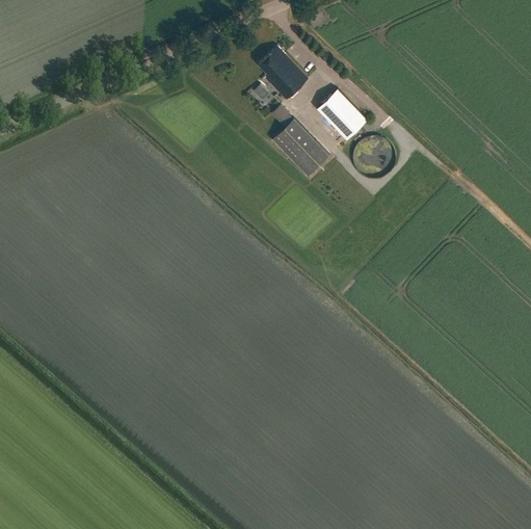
[(268,74),(266,75),(272,82),(271,83),(286,100),(309,79),(279,47),(259,64),(268,74)]
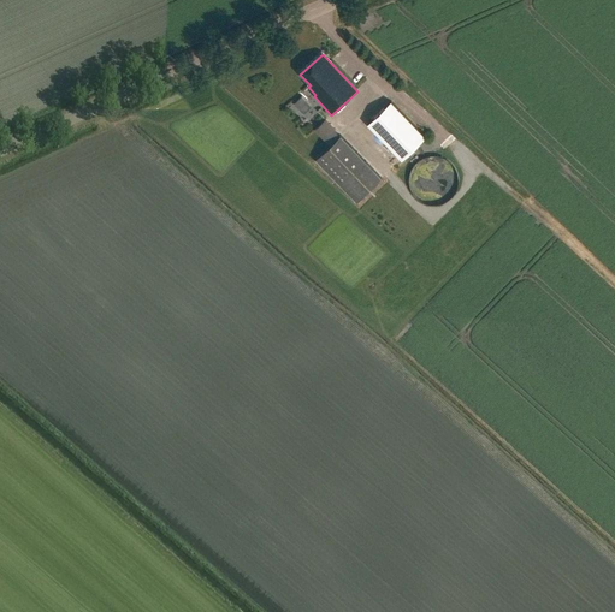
[(391,104),(368,125),(402,161),(425,138),(391,104)]
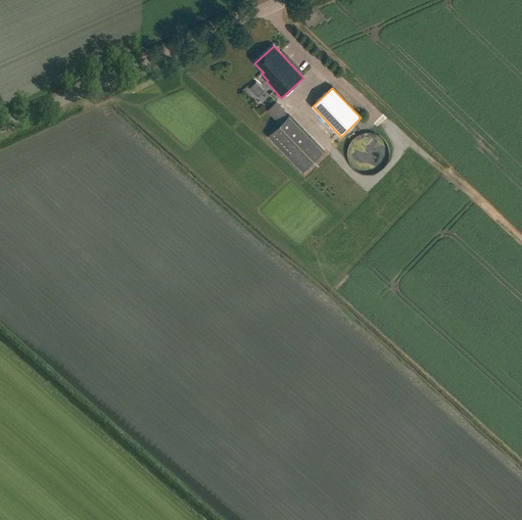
[(276,103),(267,111),(276,121),(285,112),(276,103)]
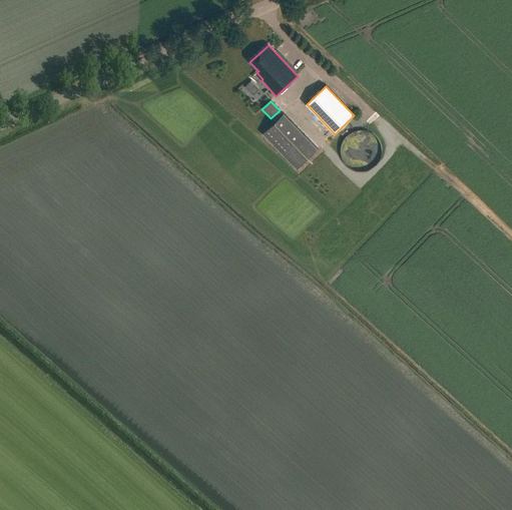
[(318,150),(284,114),(263,134),(298,170),(318,150)]
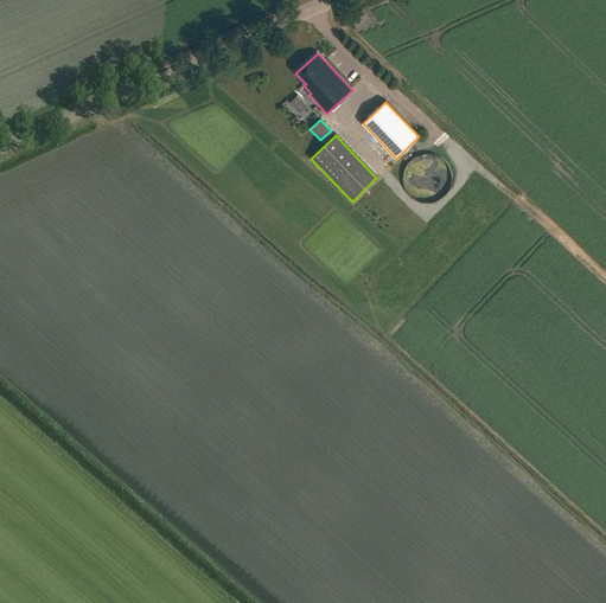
[(371,201),(377,209),(389,200),(383,193),(371,201)]
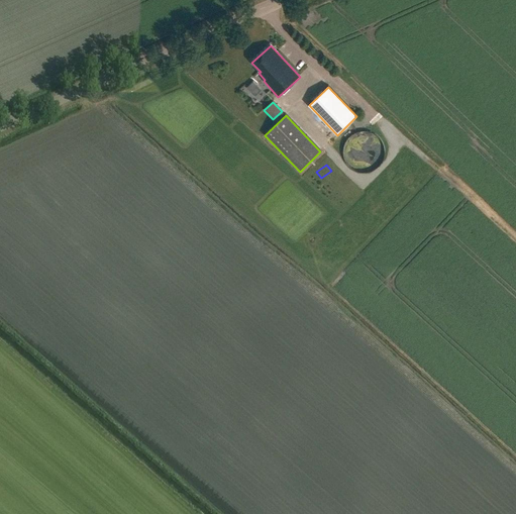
[(341,191),(336,198),(342,203),(347,196),(341,191)]
